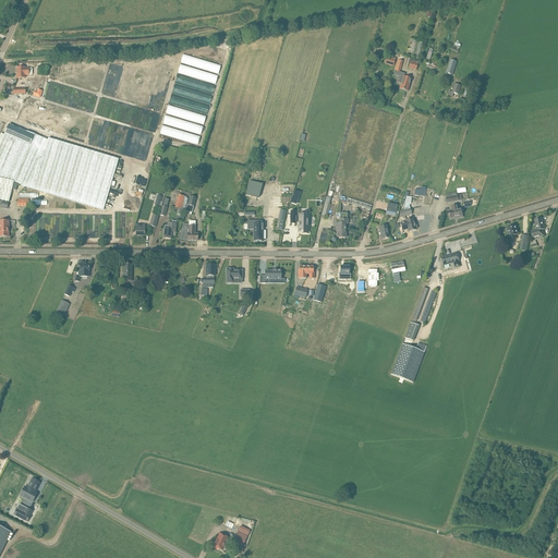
[(414,58),(419,59),(423,44),(419,41),(414,58)]
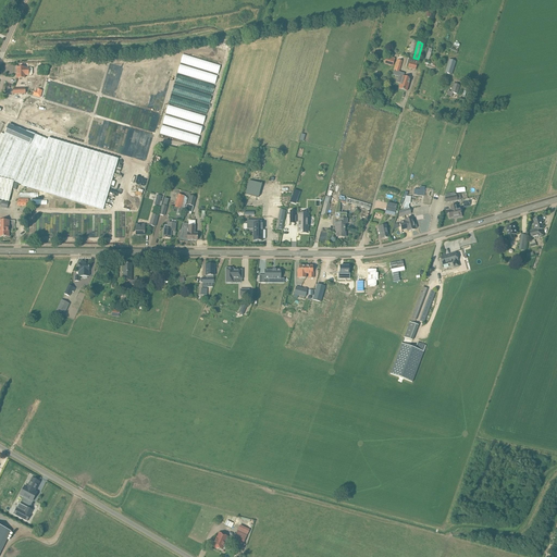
[(183,54),(181,63),(218,74),(221,65),(183,54)]
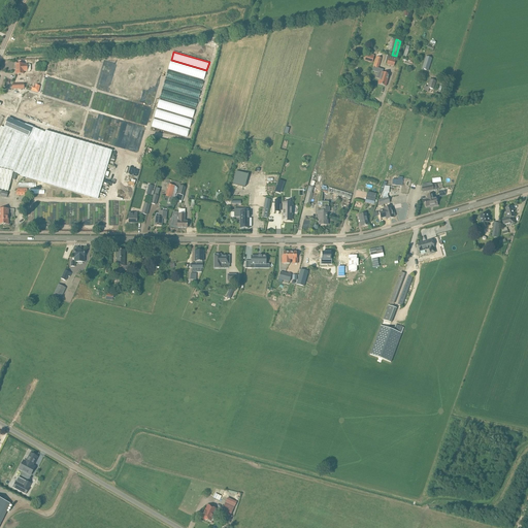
[(387,65),(394,67),(396,58),(389,56),(387,65)]
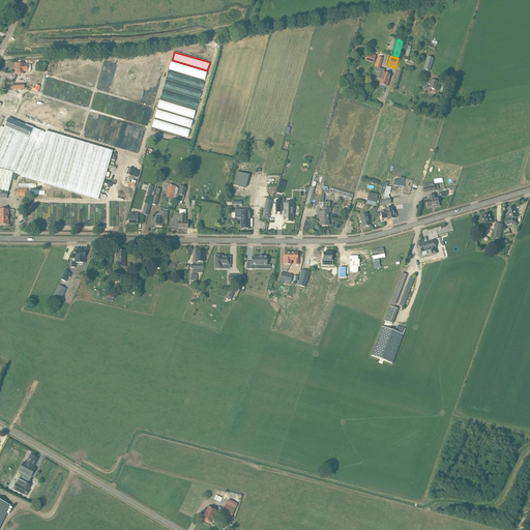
[(375,67),(380,69),(383,58),(378,57),(375,67)]
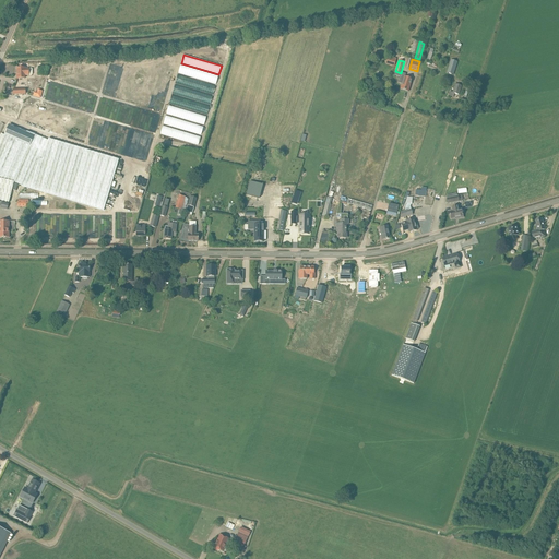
[(458,62),(451,60),(447,73),(453,75),(458,62)]
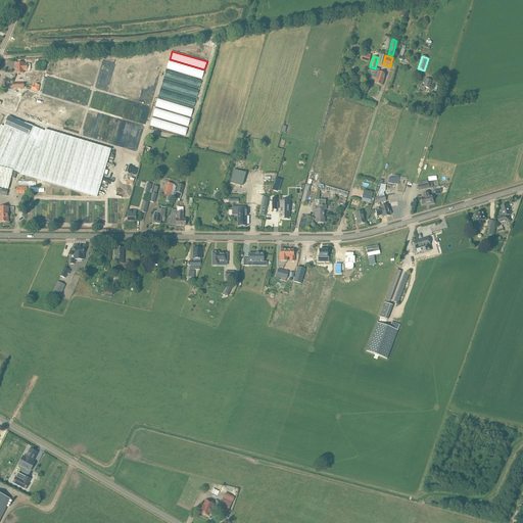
[(169,60),(167,68),(202,79),(204,72),(169,60)]
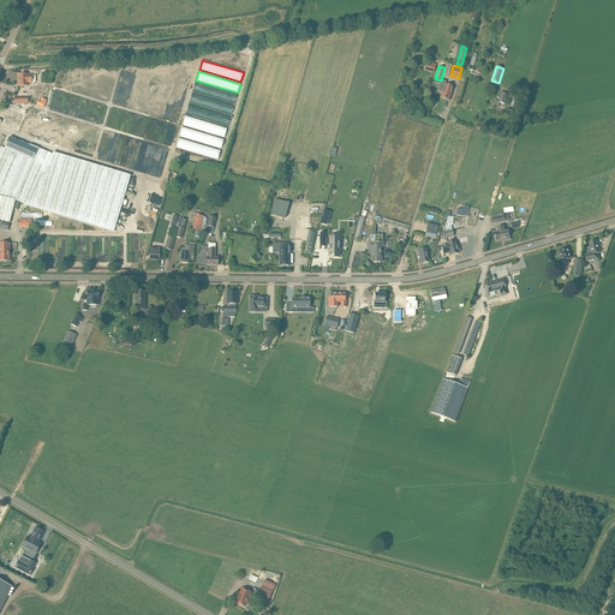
[(27,87),(27,83),(31,83),(31,75),(28,76),(28,75),(18,75),(19,82),(18,82),(18,87),(19,87),(27,87)]
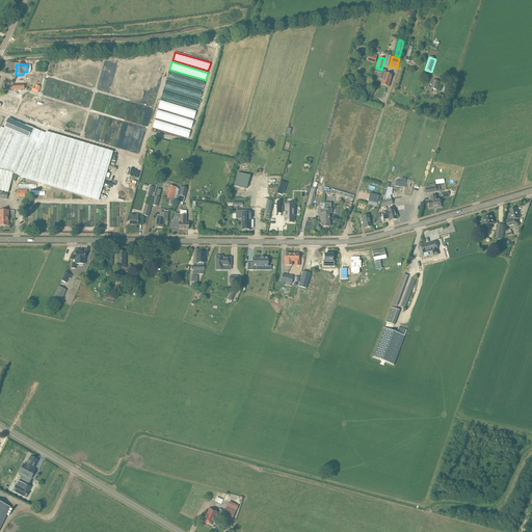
[(169,71),(166,79),(203,90),(205,82),(169,71)]
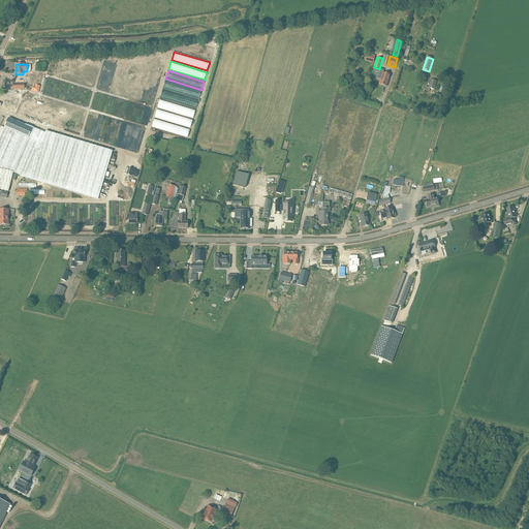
[(382,73),(379,85),(386,87),(390,75),(382,73)]
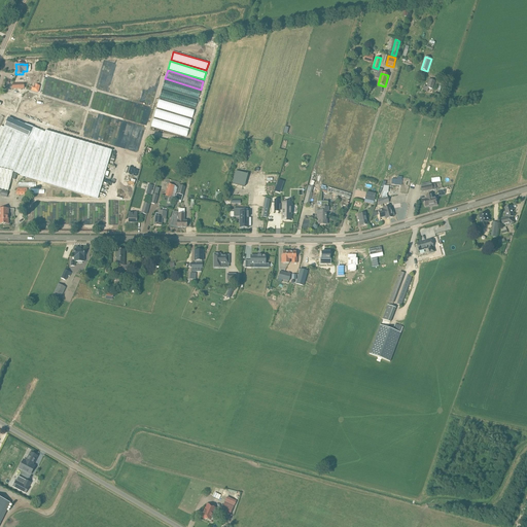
[(429,79),(427,88),(425,86),(424,91),(427,92),(428,88),(432,90),(434,81),(429,79)]
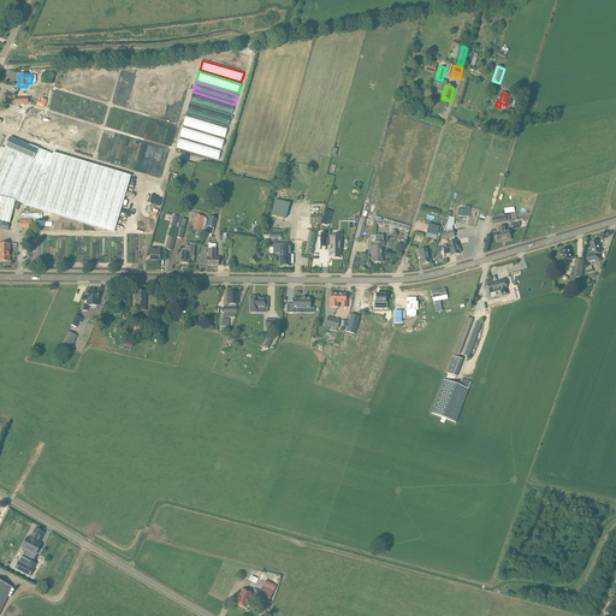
[(193,94),(190,102),(231,116),(235,106),(193,94)]
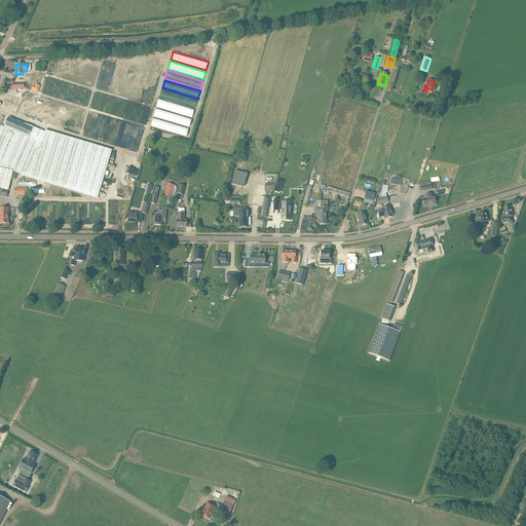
[(161,89),(159,98),(195,108),(197,101),(161,89)]
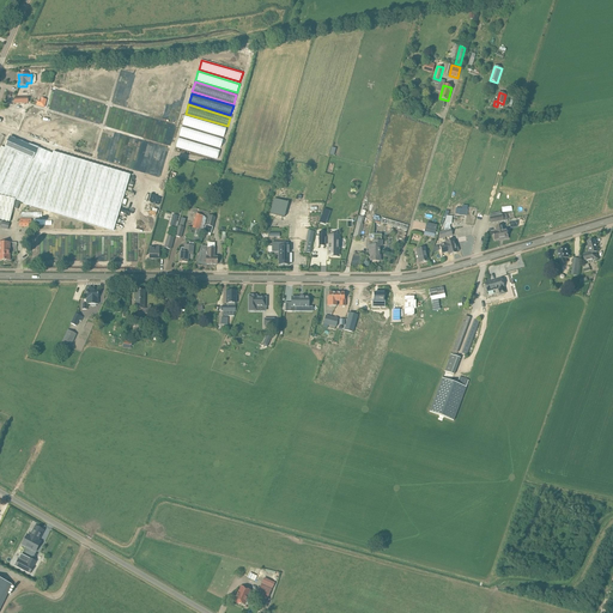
[(186,115),(182,125),(224,138),(226,128),(186,115)]
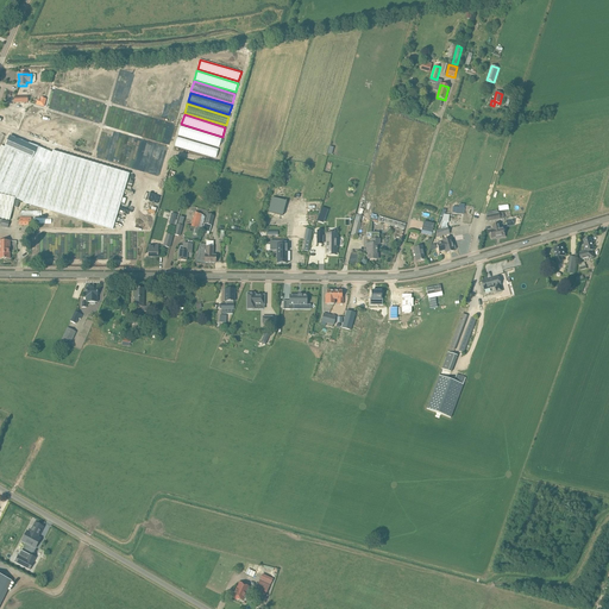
[(181,126),(177,135),(219,148),(223,138),(181,126)]
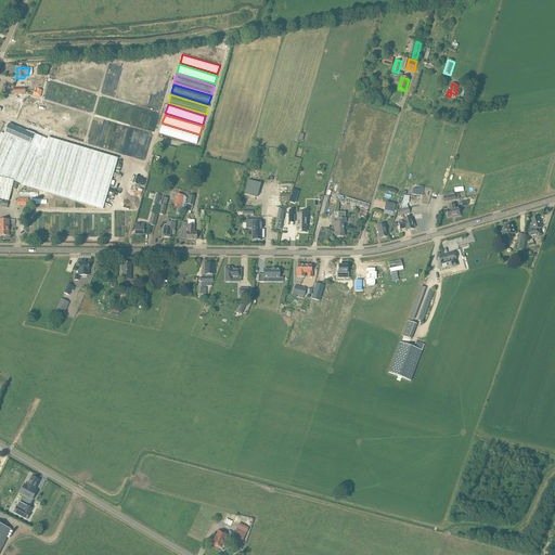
[(0,198),(9,202),(14,181),(27,186),(103,209),(118,158),(48,138),(48,139),(47,139),(35,133),(27,130),(26,131),(9,124),(4,134),(0,144),(0,198)]
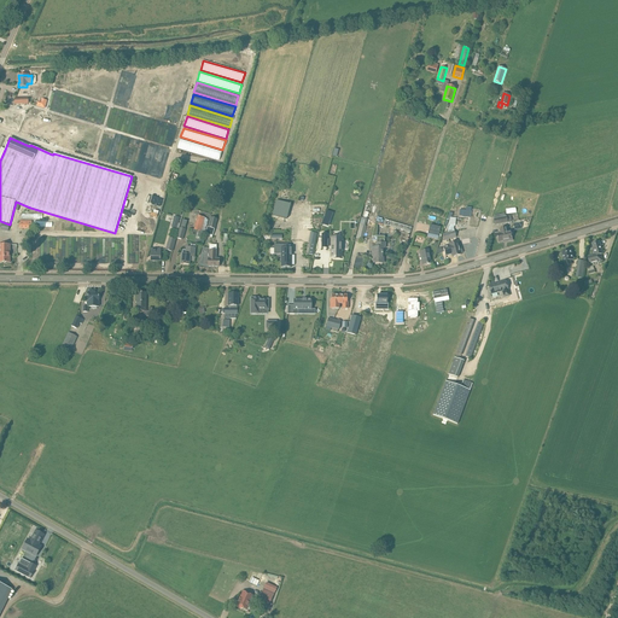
[(180,139),(178,149),(220,161),(222,151),(180,139)]
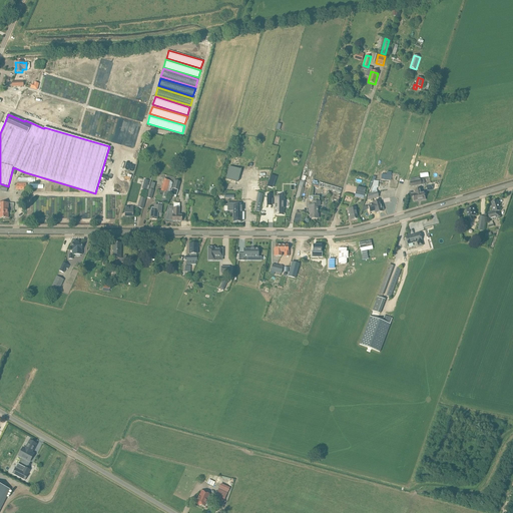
[(229,167),(225,179),(237,182),(241,170),(229,167)]
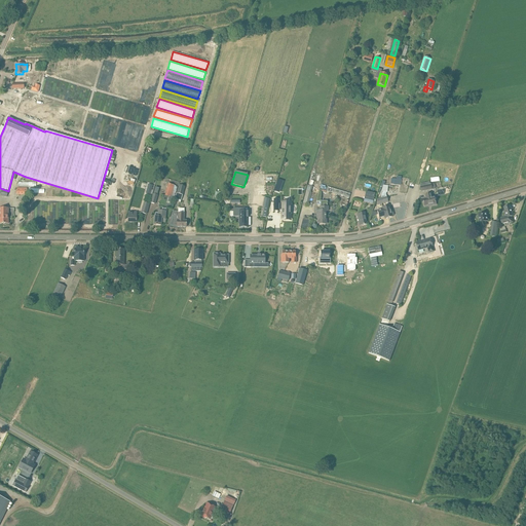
[(393,177),(392,184),(400,185),(401,178),(393,177)]
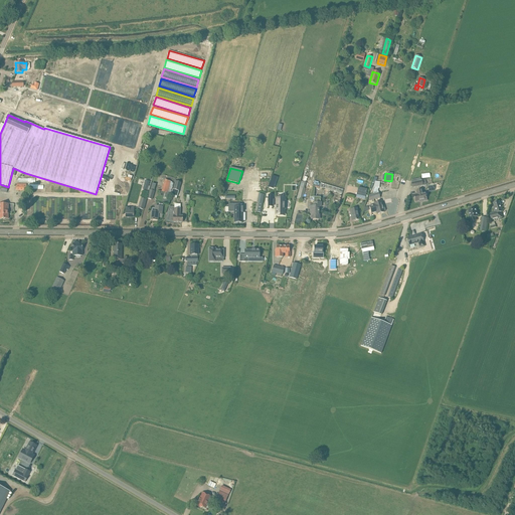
[(287,191),(289,178),(279,177),(279,181),(285,182),(284,187),(285,187),(284,190),(282,190),(282,187),(278,187),(277,190),(287,191)]
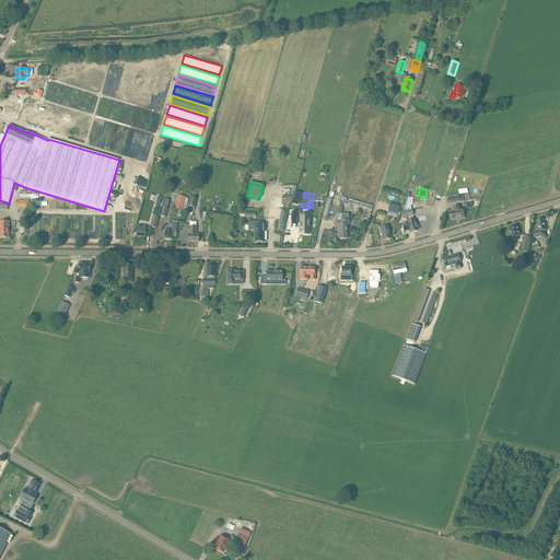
[(296,194),(291,205),(296,208),(302,197),(296,194)]
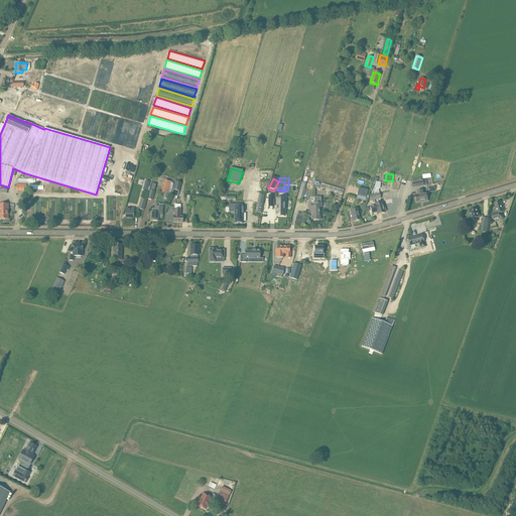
[(412,183),(413,188),(424,186),(427,185),(426,180),(423,181),(422,181),(421,178),(416,179),(417,182),(412,183)]
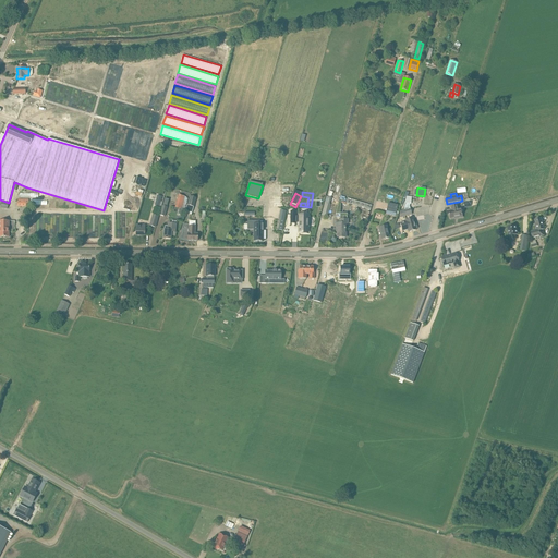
[(186,197),(179,195),(176,207),(181,209),(182,208),(185,209),(189,198),(186,198),(186,197)]
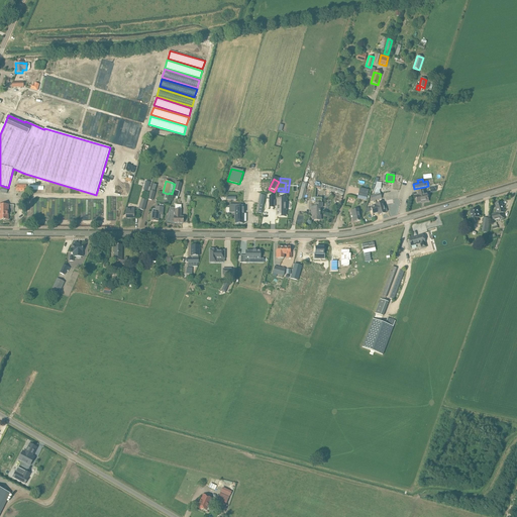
[(176,182),(174,190),(180,192),(182,184),(176,182)]
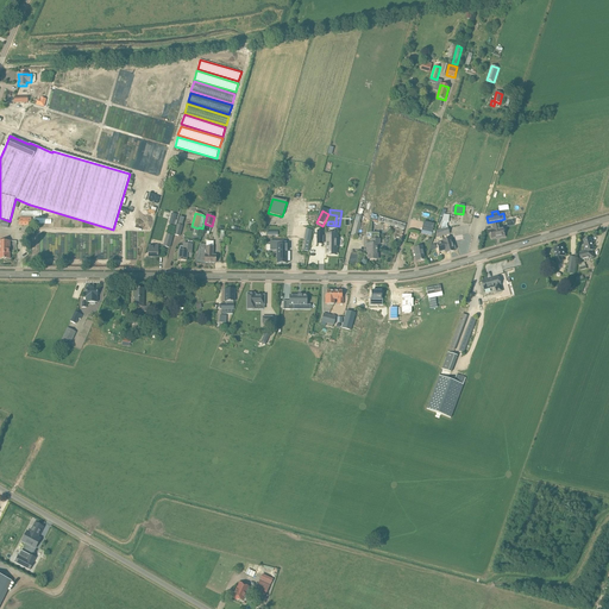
[(363,217),(356,214),(351,236),(357,237),(362,218),(363,217)]
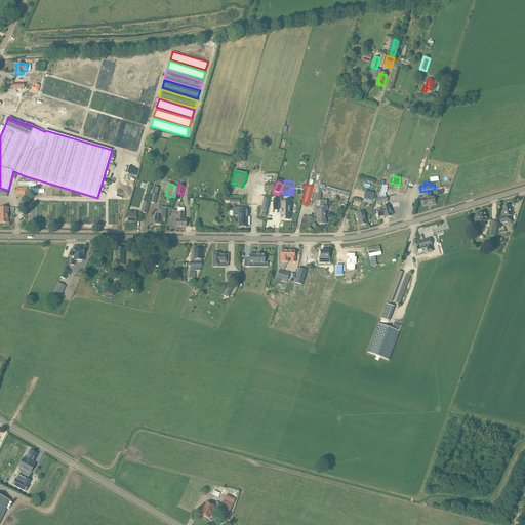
[(350,193),(327,186),(326,190),(349,197),(350,193)]
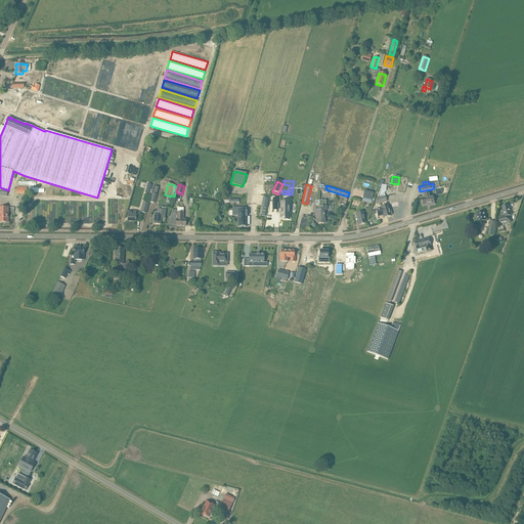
[(159,187),(155,186),(153,193),(149,202),(155,204),(158,194),(157,194),(159,187)]
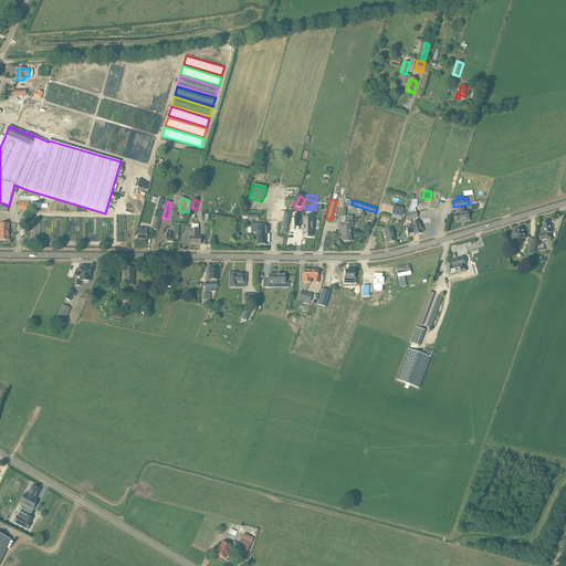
[(458,213),(456,215),(457,222),(462,221),(462,222),(469,220),(468,211),(465,212),(464,208),(457,210),(458,213)]
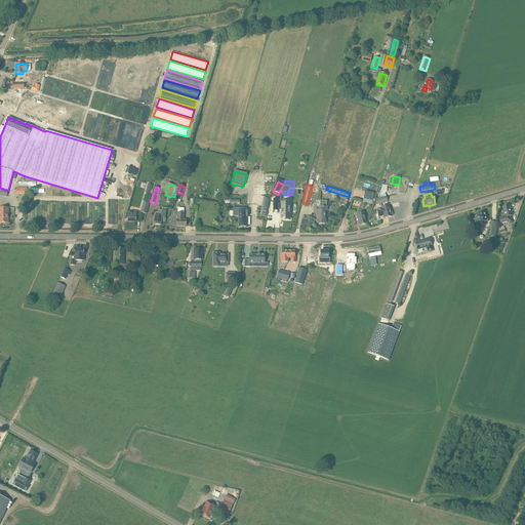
[(273,199),(273,211),(278,211),(278,209),(282,210),(281,210),(281,213),(281,219),(289,219),(289,214),(291,214),(291,204),(290,204),(290,203),(282,203),(282,204),(278,204),(278,199),(273,199)]
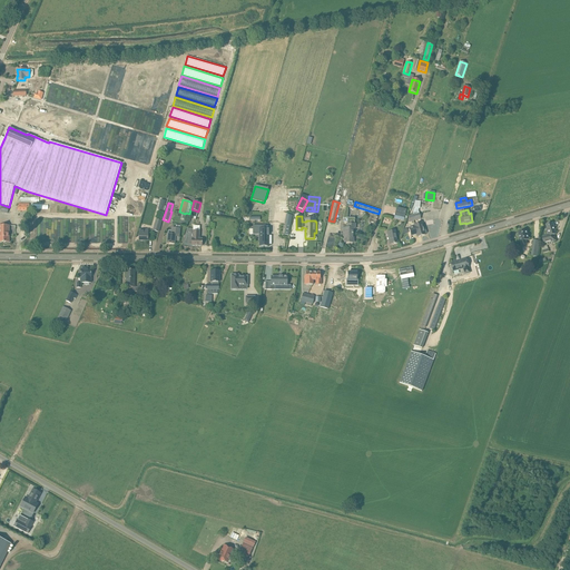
[(346,228),(343,228),(343,236),(344,236),(344,243),(353,243),(354,228),(355,228),(355,224),(355,217),(347,217),(347,224),(346,224),(346,228)]
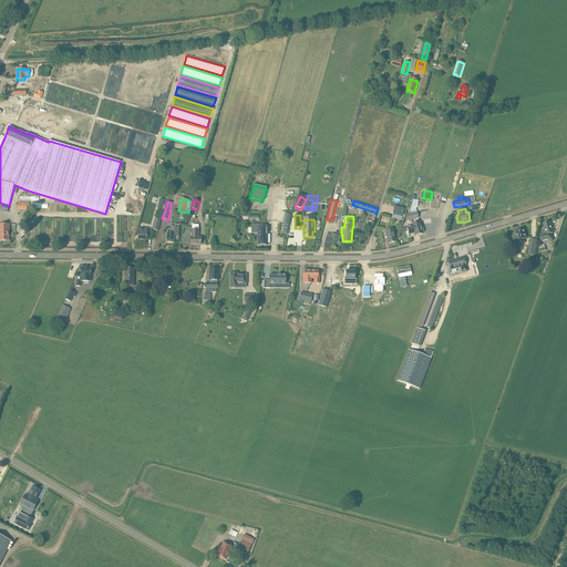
[(158,230),(162,220),(155,218),(152,229),(158,230)]
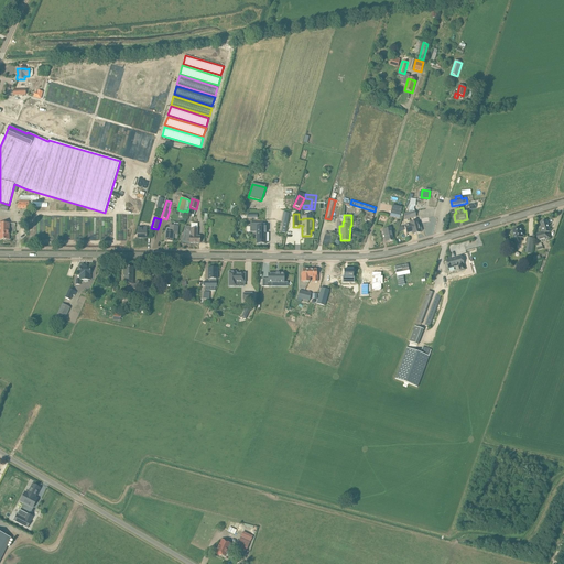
[(413,235),(416,234),(421,232),(421,231),(422,231),(421,226),(419,226),(418,220),(410,223),(410,225),(404,226),(407,234),(412,232),(413,235)]
